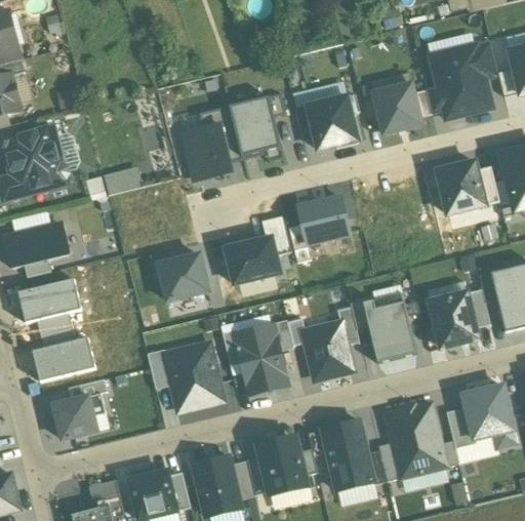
[(448,0),(452,12),(503,0),(448,0)]
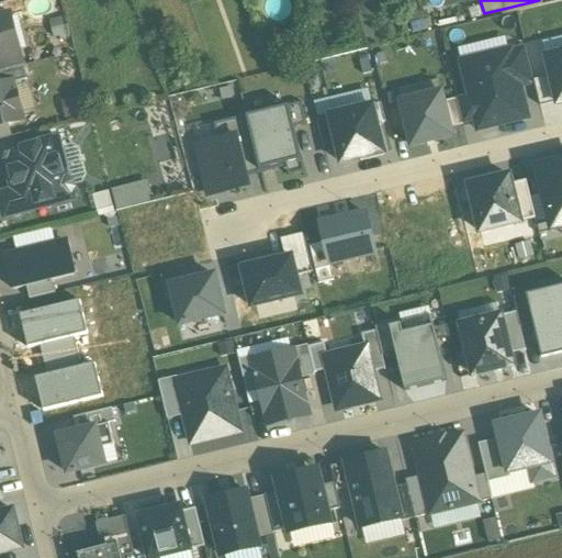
[(0,54),(15,51),(14,48),(4,12),(0,13),(0,54)]
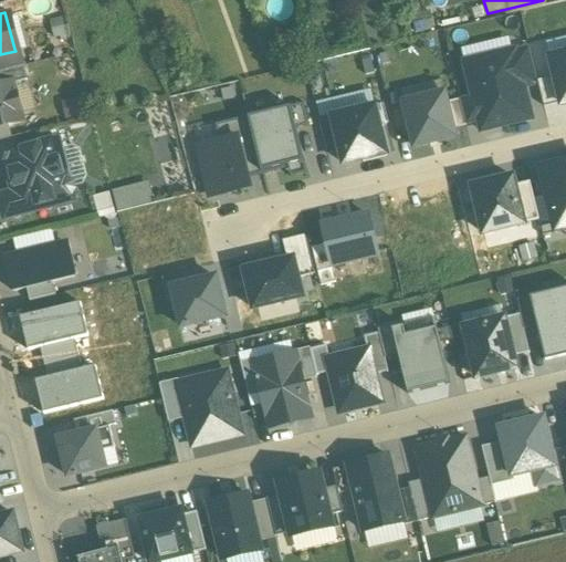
[(528,43),(515,47),(524,85),(538,82),(537,77),(528,43)]
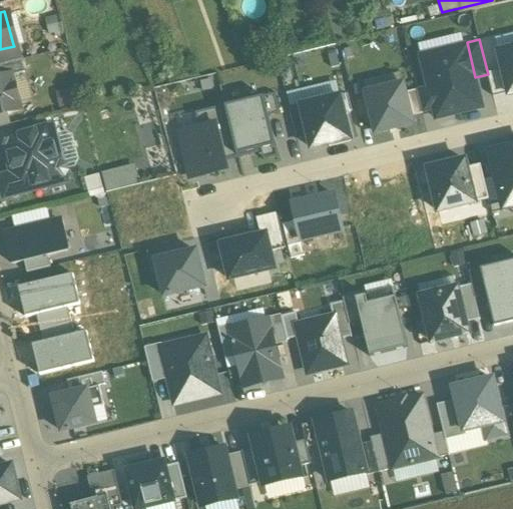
[(482,104),(475,77),(467,42),(421,53),(429,84),(435,107),(436,115),(482,104)]
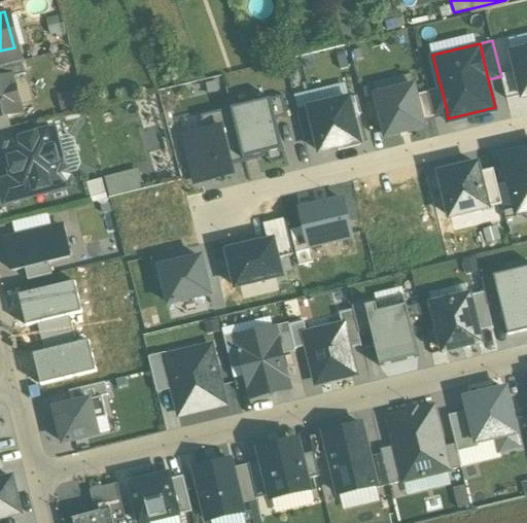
[(14,47),(0,50),(0,64),(24,58),(20,44),(13,45),(14,47)]
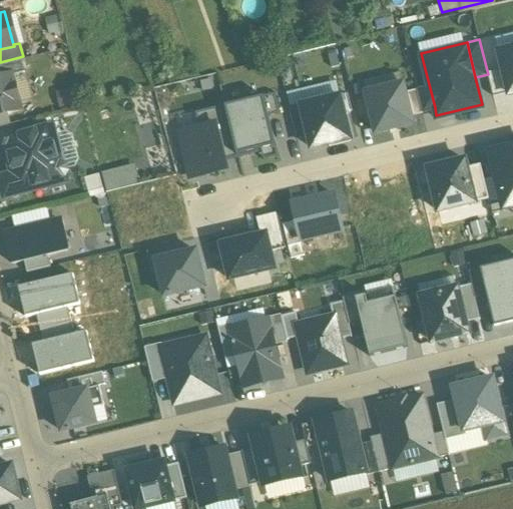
[(502,67),(508,90),(508,91),(512,90),(512,45),(498,49),(502,67)]
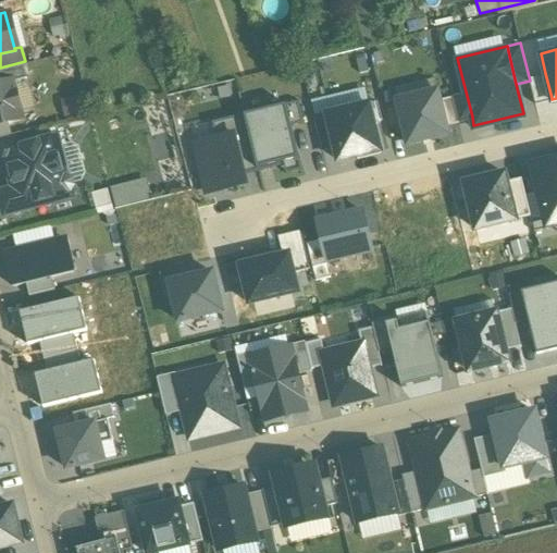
[(545,73),(529,76),(530,81),(534,101),(552,98),(545,73)]
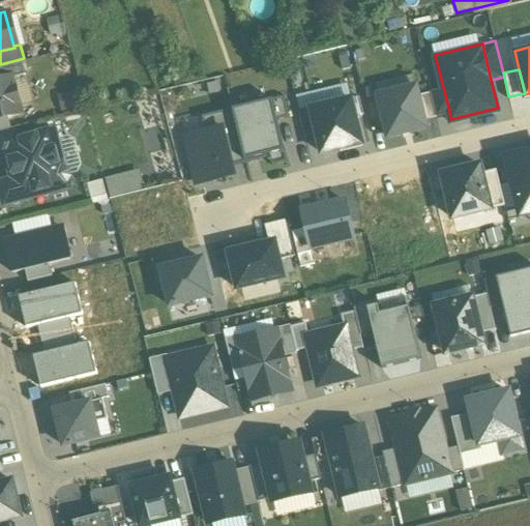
[(13,74),(0,77),(0,115),(23,110),(13,74)]
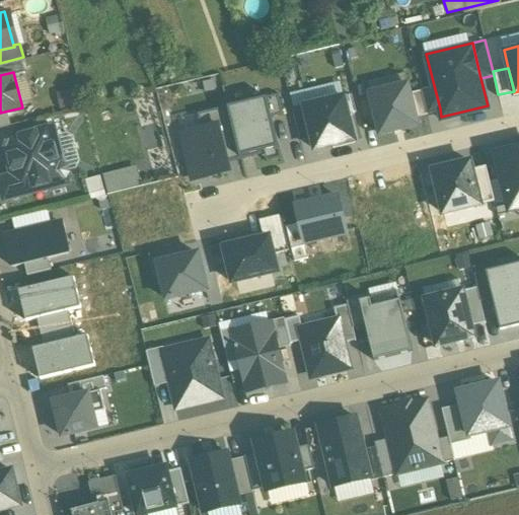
[(378,132),(418,123),(416,115),(410,91),(406,81),(368,91),(378,132)]
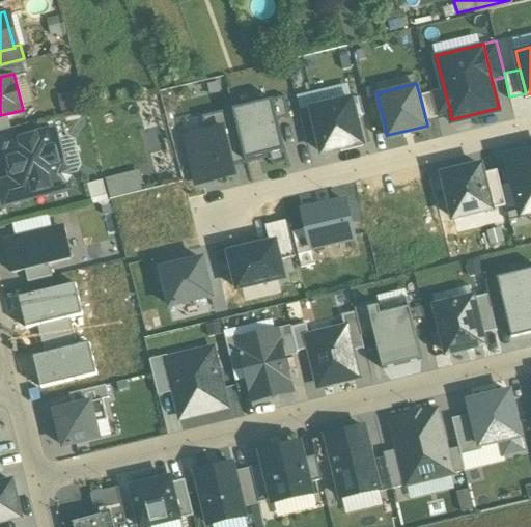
[(450,111),(444,87),(431,90),(437,114),(450,111)]
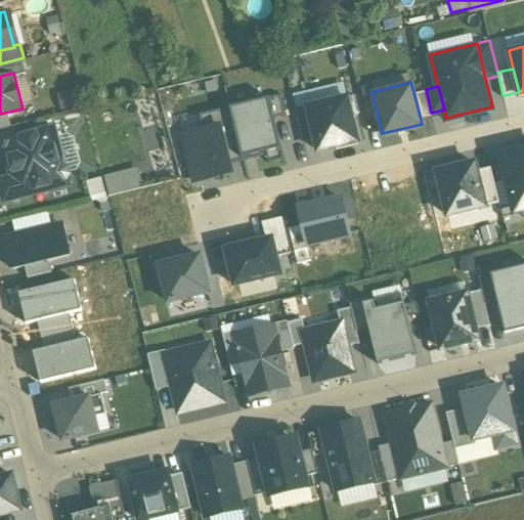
[(431,113),(426,89),(413,92),(420,116),(431,113)]
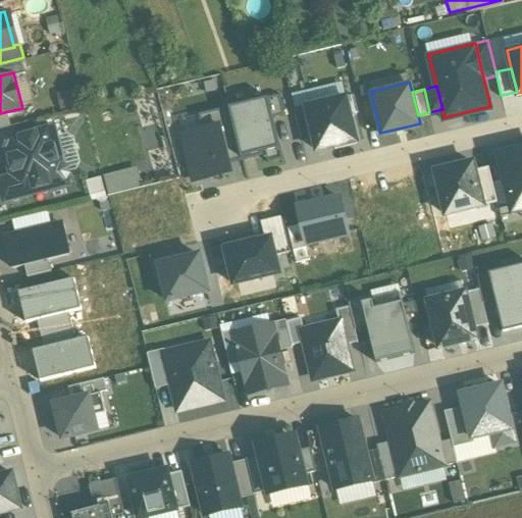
[(280,93),(269,96),(273,116),(285,113),(280,93)]
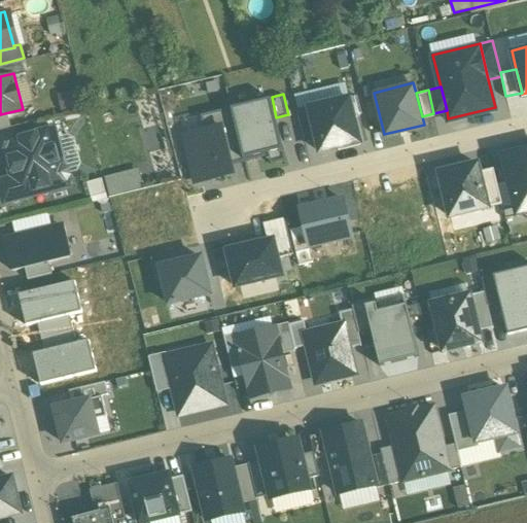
[(356,95),(297,109),(305,140),(317,138),(320,149),(359,140),(353,113),(360,110),(356,95)]
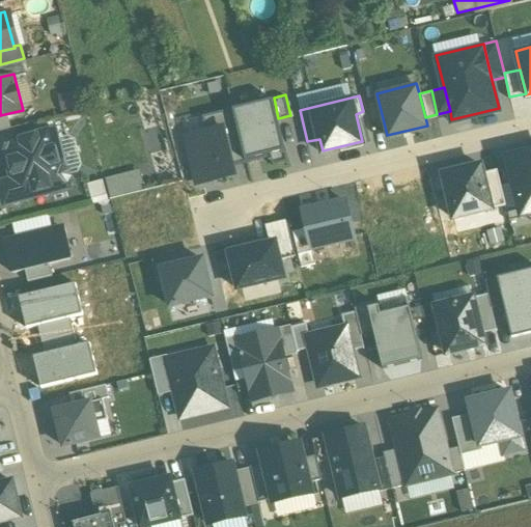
[(286,151),(278,118),(274,98),(232,107),(246,162),(286,151)]
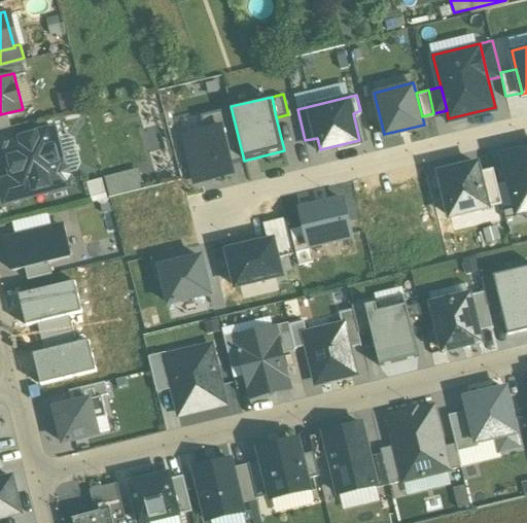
[(244,161),(231,106),(200,113),(204,130),(222,126),(232,164),(244,161)]
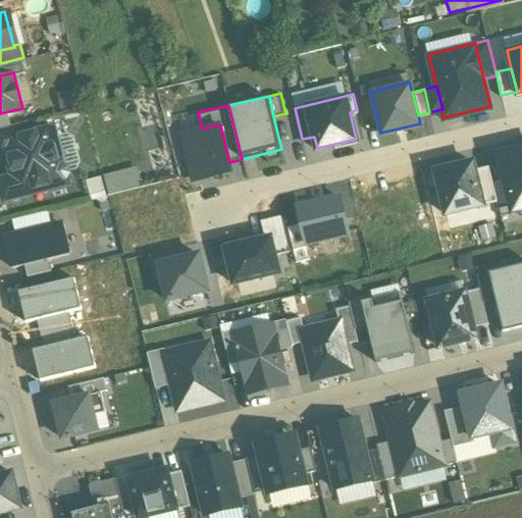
[(24,120),(0,126),(0,147),(1,151),(8,149),(31,143),(28,132),(24,120)]
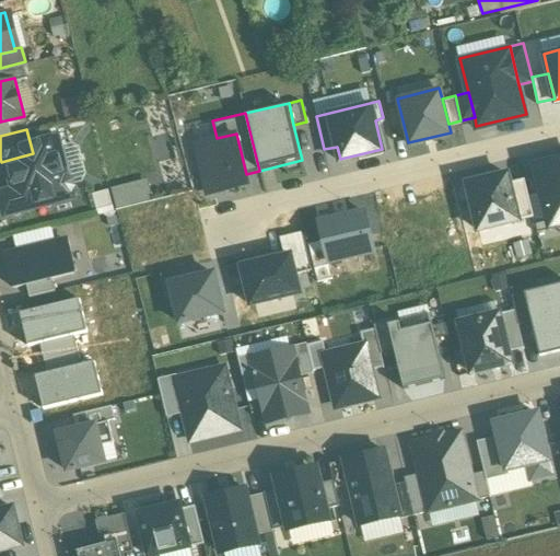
[(246,174),(236,134),(217,138),(196,143),(208,192),(247,183),(246,174)]
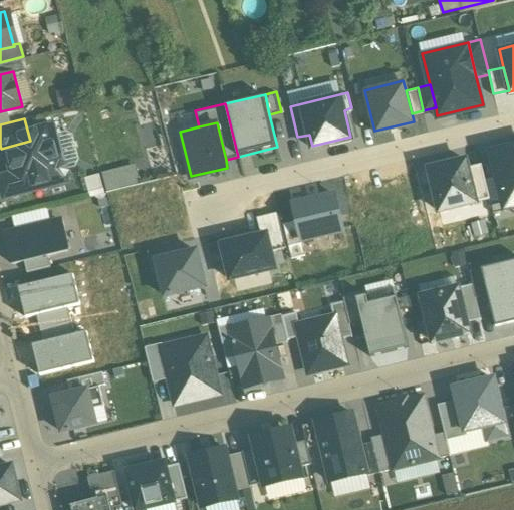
[(53,123),(27,130),(30,141),(8,147),(14,172),(0,175),(5,195),(67,178),(66,174),(68,169),(67,162),(62,160),(53,123)]
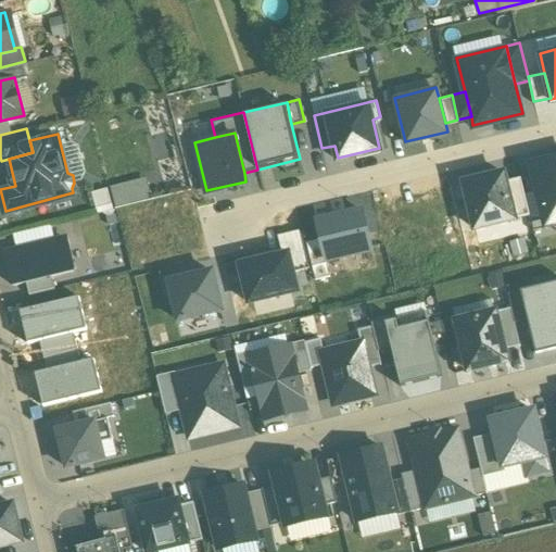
[(555,155),(531,162),(546,224),(555,221),(555,155)]
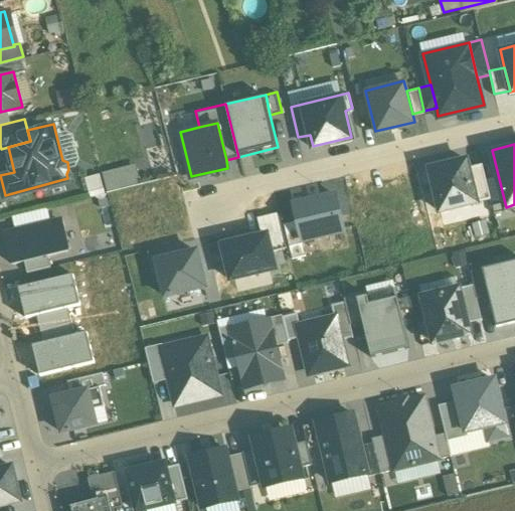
[(441,210),(477,201),(468,166),(466,158),(430,167),(441,210)]
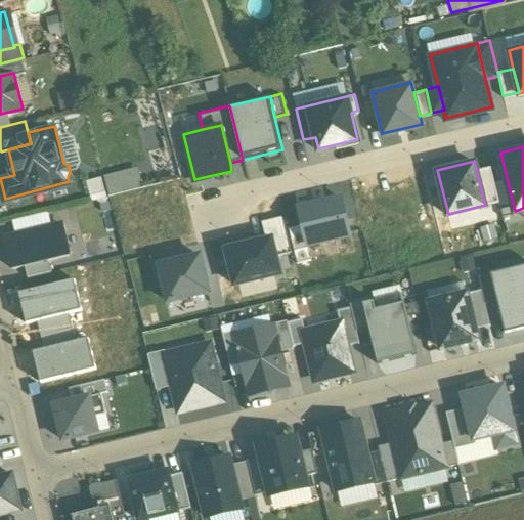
[(110,191),(143,183),(139,165),(105,172),(110,191)]
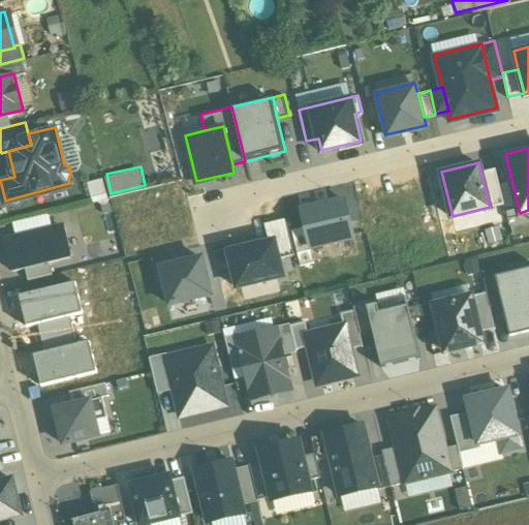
[(504,203),(495,167),(480,171),(490,207),(504,203)]
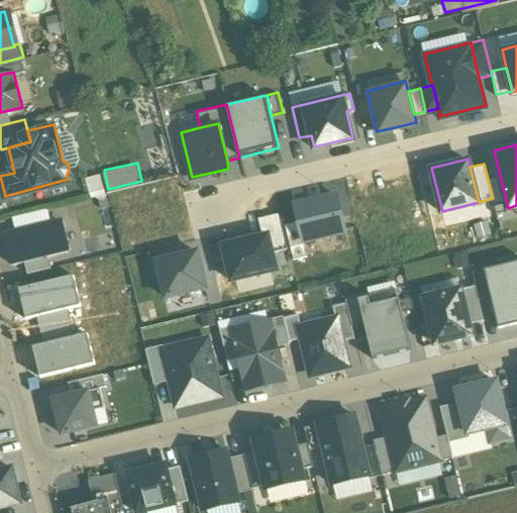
[(94,192),(107,189),(103,172),(90,175),(94,192)]
